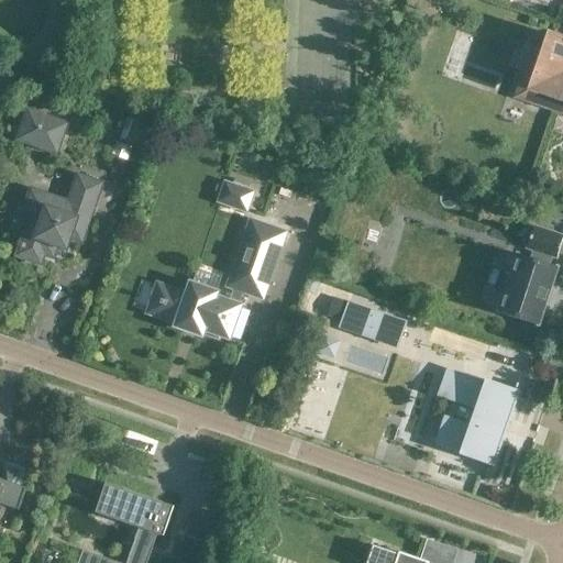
[(562,41),(551,36),(545,51),(533,46),(523,73),(537,77),(528,101),(562,113),(562,41)]
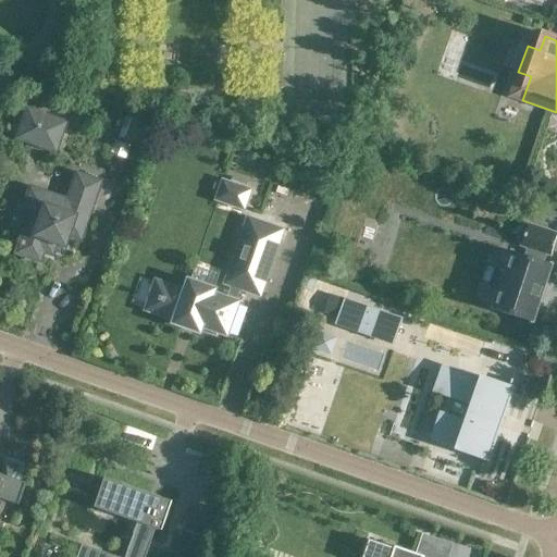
[(65,124),(28,111),(21,132),(36,136),(38,130),(60,137),(65,124)]
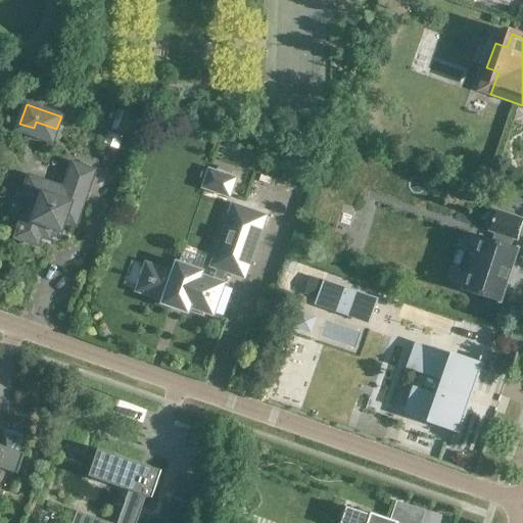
[(119,112),(113,129),(124,132),(129,115),(119,112)]
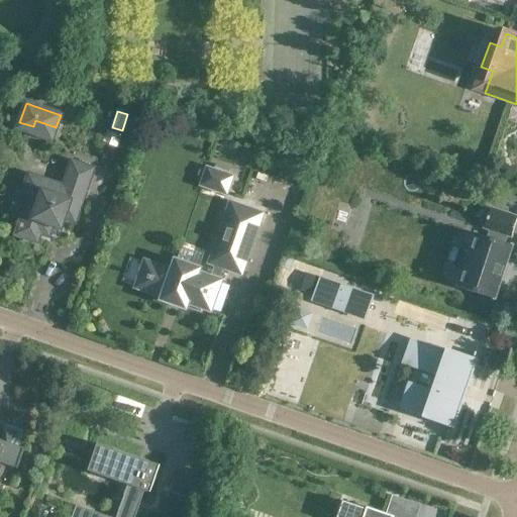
[(75,222),(93,170),(72,163),(64,187),(29,175),(22,196),(31,199),(26,215),(23,214),(20,223),(17,222),(16,226),(19,227),(16,235),(36,242),(41,229),(49,232),(52,225),(61,228),(64,219),(75,222)]
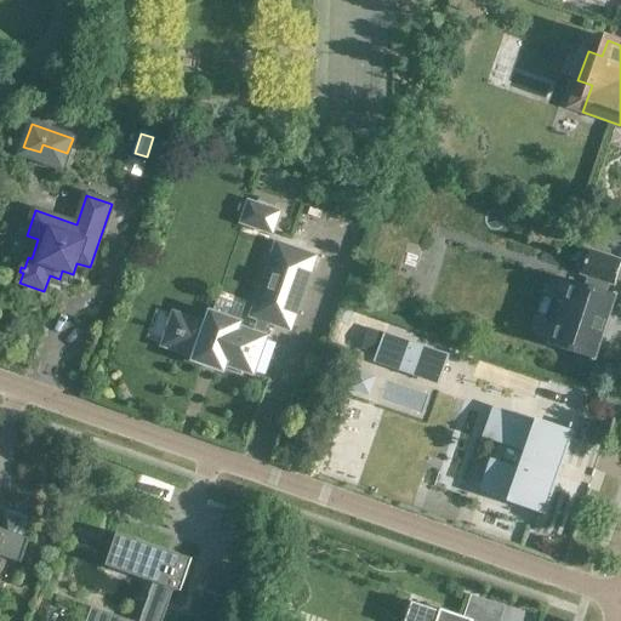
[(246,212),(274,222),(277,214),(249,204),(246,212)]
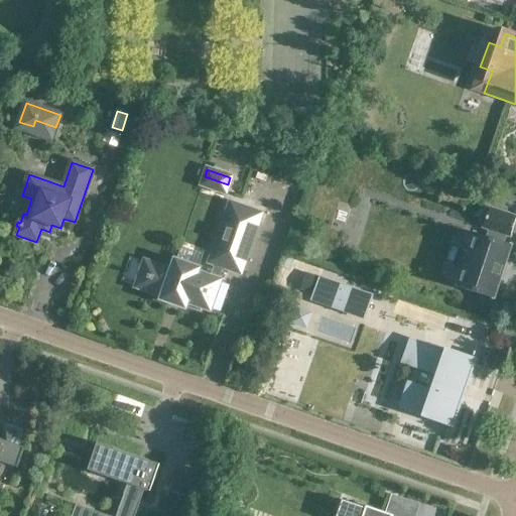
[(261,214),(230,204),(210,262),(216,264),(211,277),(197,273),(199,269),(175,261),(171,271),(152,264),(143,289),(163,296),(162,299),(168,301),(170,302),(171,299),(177,301),(176,304),(185,307),(186,304),(200,309),(201,306),(210,309),(220,281),(218,280),(222,266),(240,273),(261,214)]
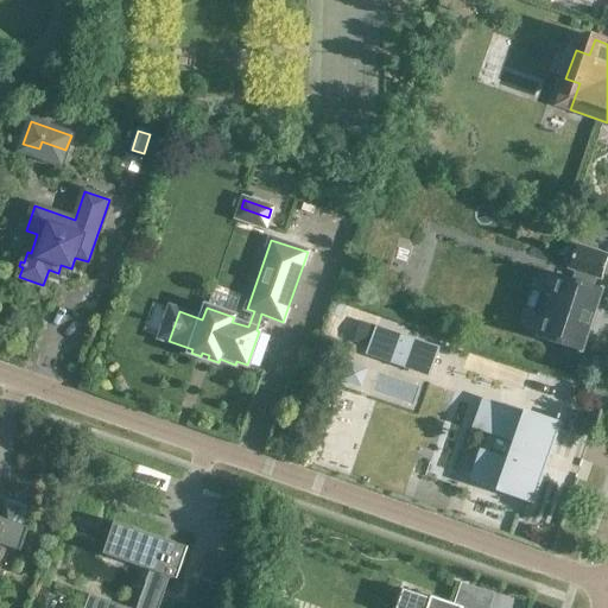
[(607,263),(607,255),(578,246),(571,268),(578,271),(576,280),(561,274),(539,337),(582,353),(589,330),(591,330),(597,314),(595,312),(603,290),(594,286),(596,277),(602,279),(607,263)]
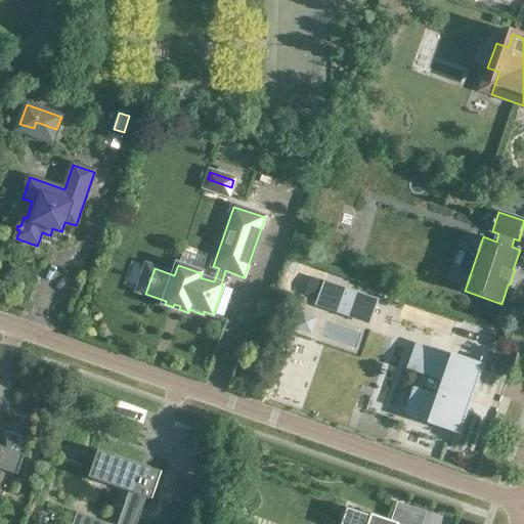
[(292,263),(289,273),(295,275),(299,265),(293,263),(292,263)]
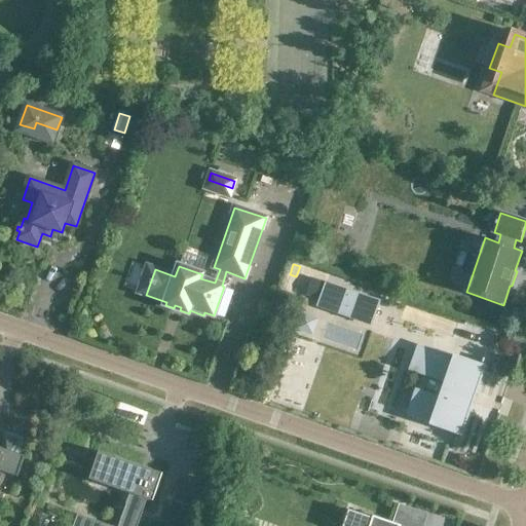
[(313,280),(307,297),(318,301),(325,285),(313,280)]
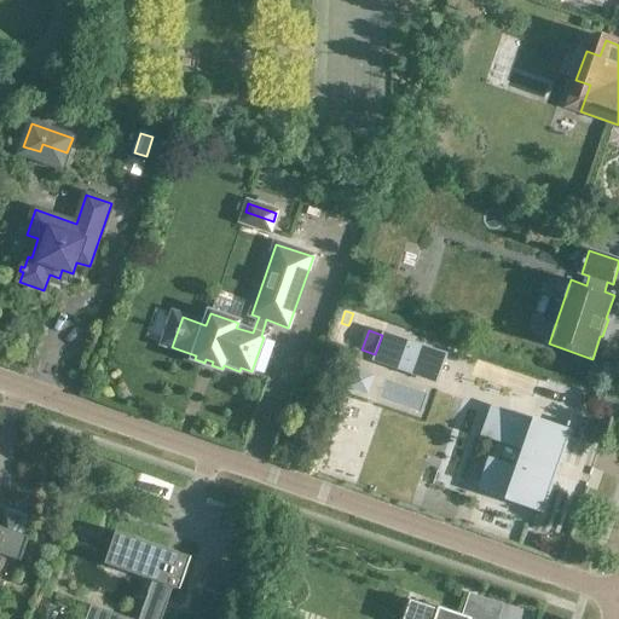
[(376,359),(375,358),(374,359),(437,381),(438,380),(435,380),(444,356),(385,335),(376,359)]
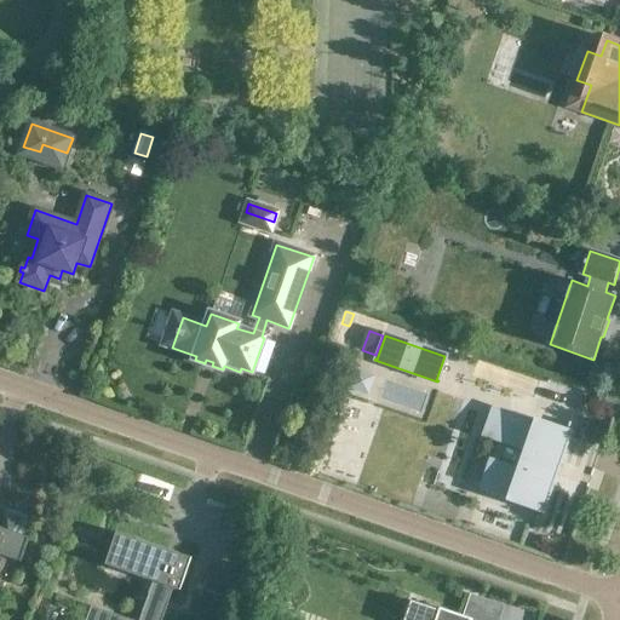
[(564,429),(562,429),(535,419),(533,425),(505,415),(495,442),(498,442),(492,461),(500,464),(491,489),(509,495),(507,501),(538,512),(535,520),(538,520),(552,475),(549,474),(564,429)]
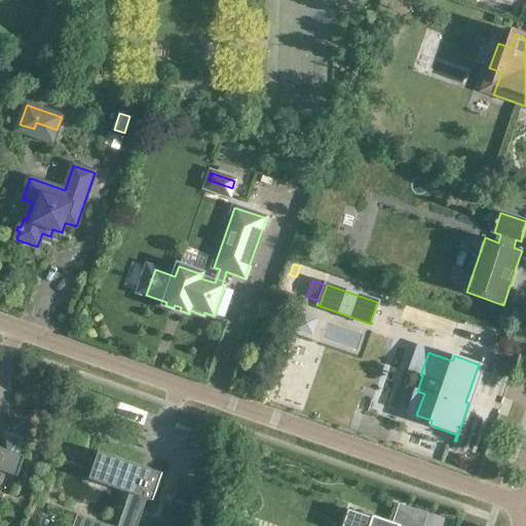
[(0,471),(17,478),(26,456),(19,454),(24,439),(5,431),(2,448),(0,447),(0,471)]
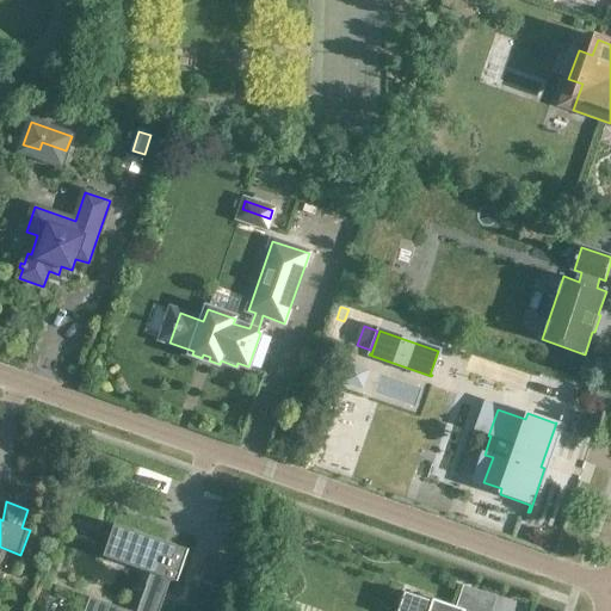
[(166,542),(115,525),(104,557),(150,573),(137,610),(128,610),(90,598),(85,610),(159,610),(171,580),(177,582),(189,550),(176,545),(173,554),(164,550),(166,542)]
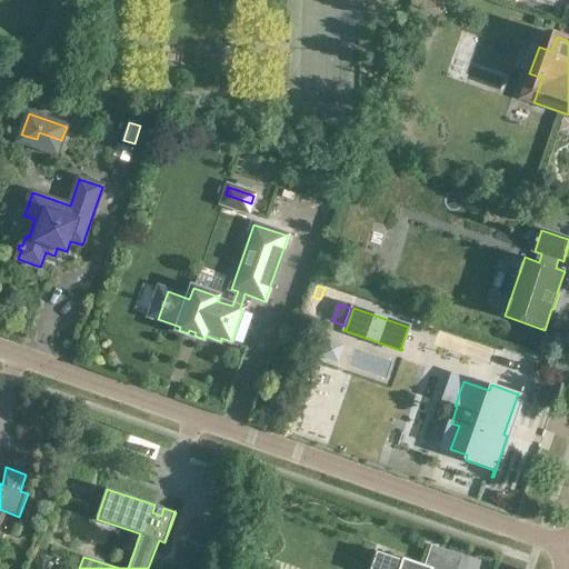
[(432,568),(403,559),(402,561),(378,552),(371,568),(432,568)]
